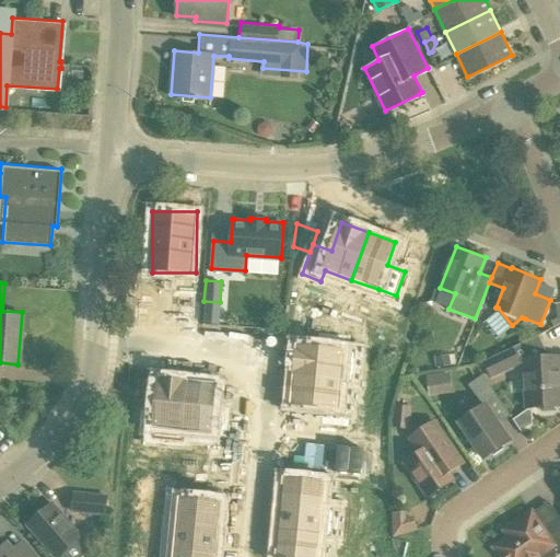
[(200,322),(202,294),(188,293),(187,305),(186,321),(200,322)]
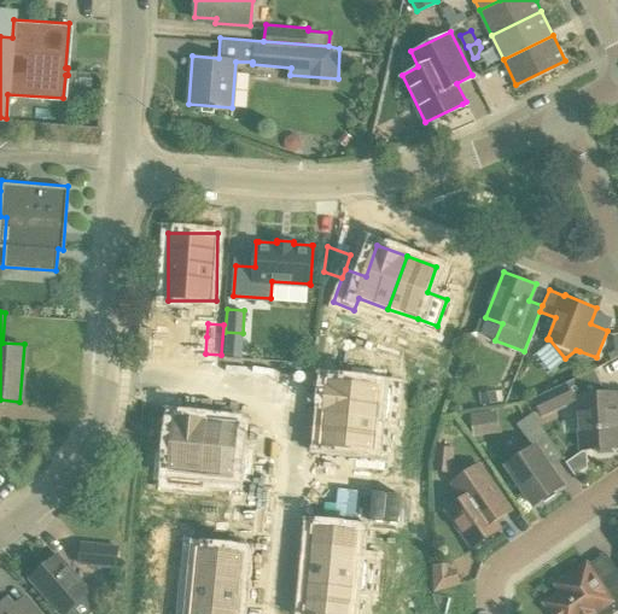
[(476,331),(466,333),(470,348),(479,344),(476,331)]
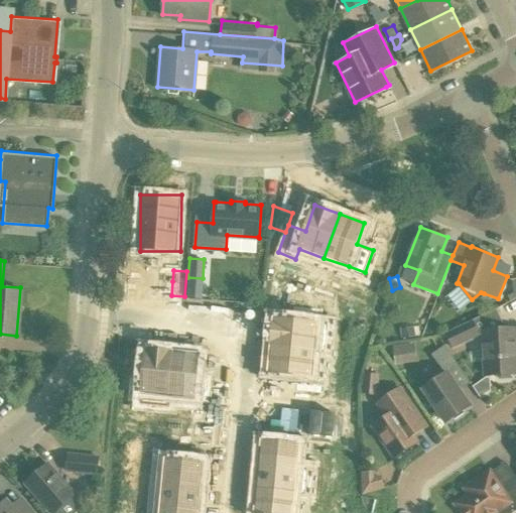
[(275,318),(273,343),(318,347),(325,348),(327,324),(321,323),(323,306),(292,304),(291,321),(275,318)]
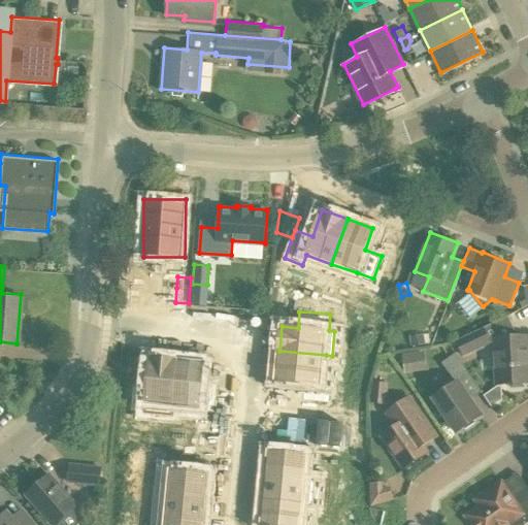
[(484,325),(455,338),(463,355),(492,341),(484,325)]
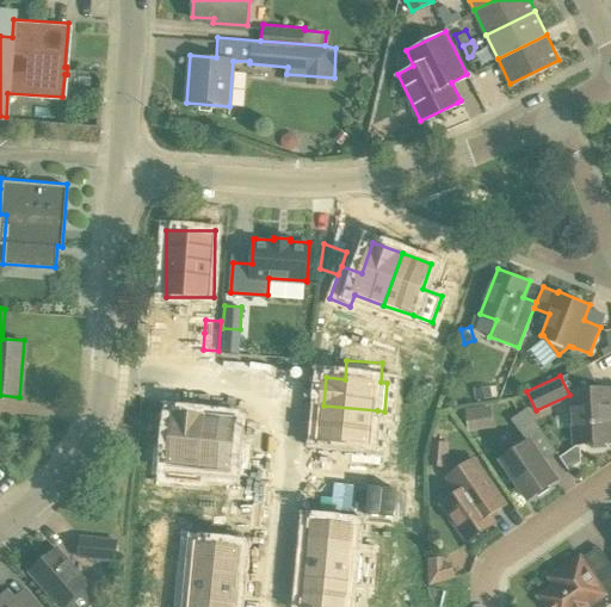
[(491,383),(473,385),(475,398),(492,395),(492,394),(491,384),(491,383)]
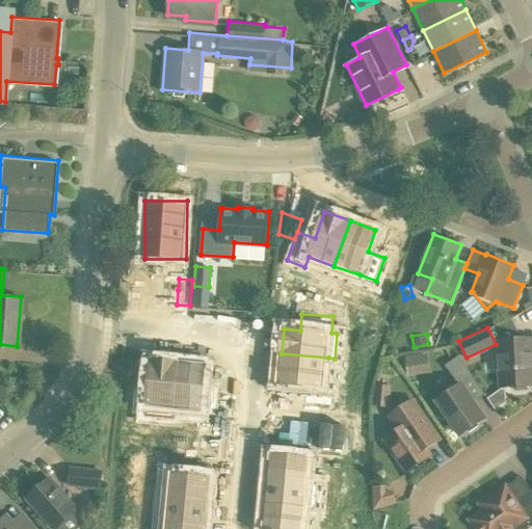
[(531,338),(531,337),(498,339),(500,385),(512,384),(512,387),(514,389),(529,388),(531,386),(531,382),(531,338)]
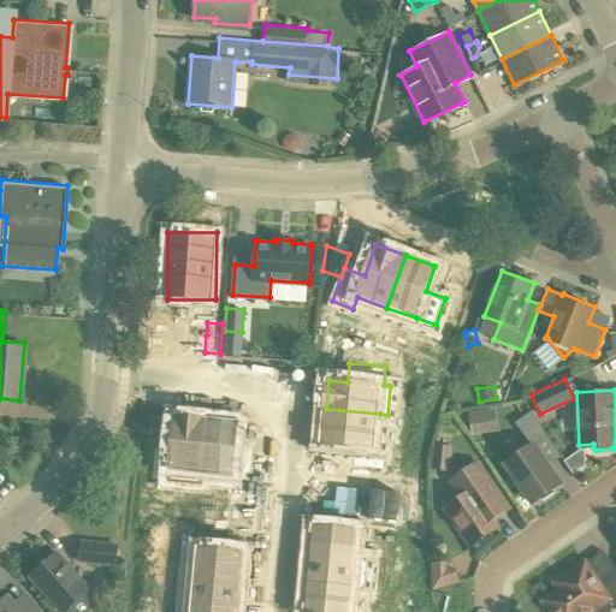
[(380,414),(326,409),(324,438),(356,441),(355,463),(383,465),(384,444),(378,443),(380,414)]
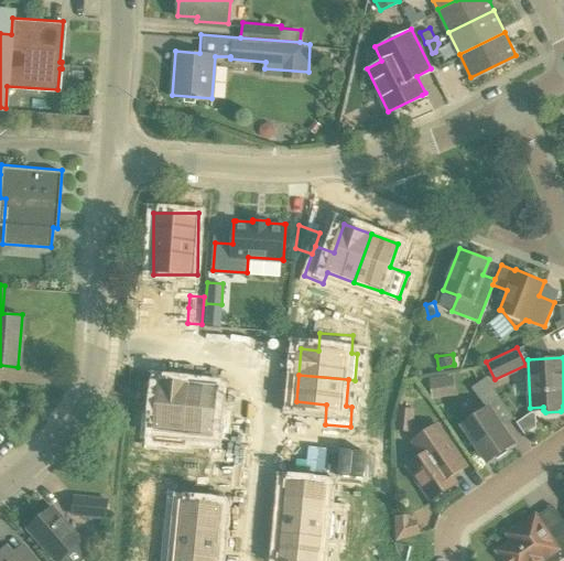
[(485,406),(500,396),(487,375),(472,385),(485,406)]
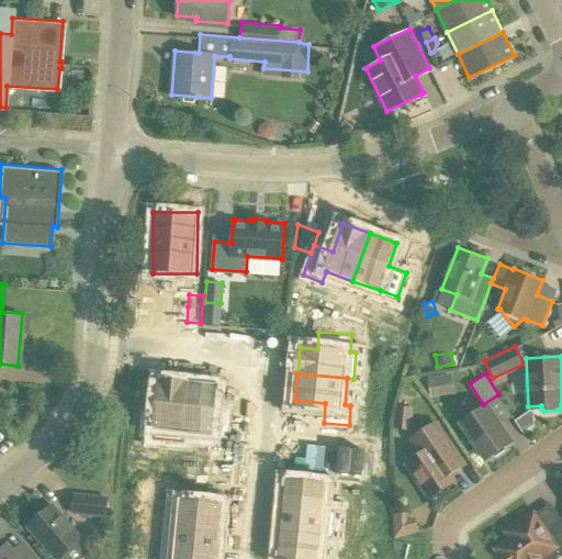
[(182,438),(182,434),(187,381),(161,379),(158,407),(141,406),(138,435),(182,438)]
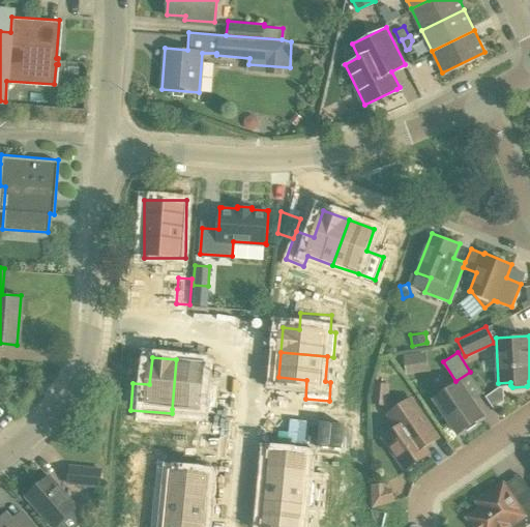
[(176,359),(172,409),(215,413),(217,382),(200,380),(201,361),(176,359)]
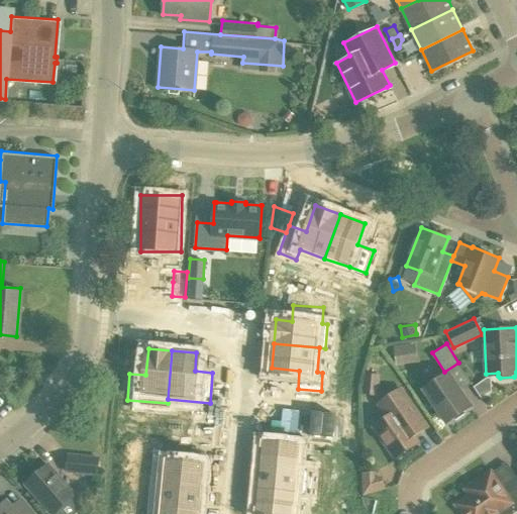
[(447,421),(471,405),(447,372),(424,388),(447,421)]
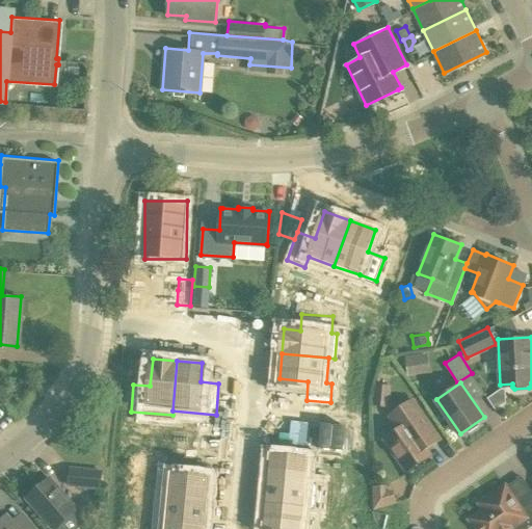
[(406,470),(431,453),(426,447),(440,438),(413,397),(389,414),(399,427),(383,437),(406,470)]
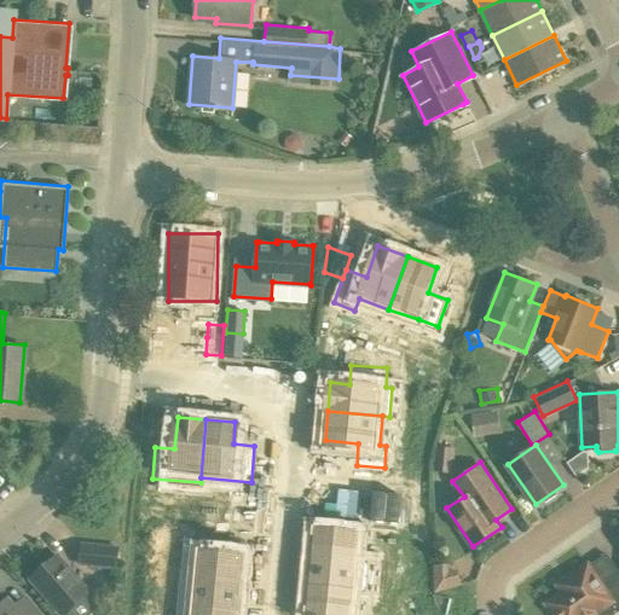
[(313,558),(363,563),(366,533),(316,528),(313,558)]
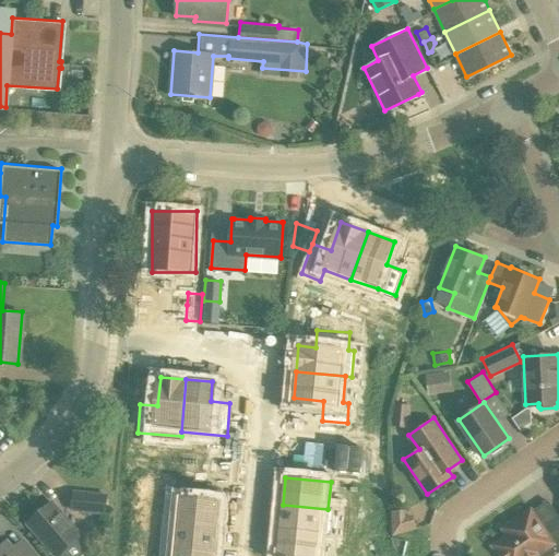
[(106,513),(108,492),(72,489),(71,509),(106,513)]
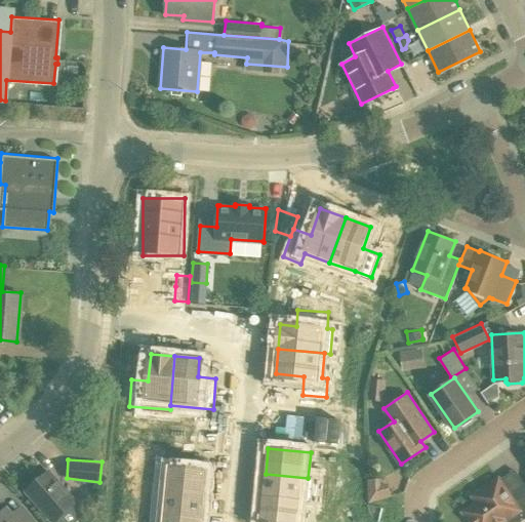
[(161,491),(203,495),(205,470),(163,467),(161,491)]
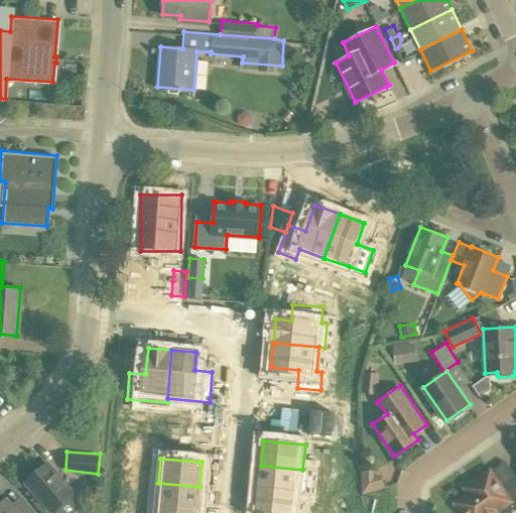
[(53,512),(75,493),(47,462),(26,481),(53,512)]
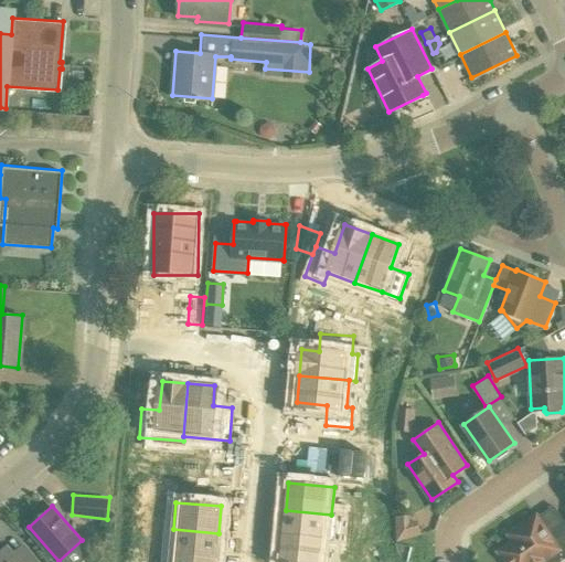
[(283,536),(329,540),(341,541),(343,516),(331,515),(286,510),(283,536)]
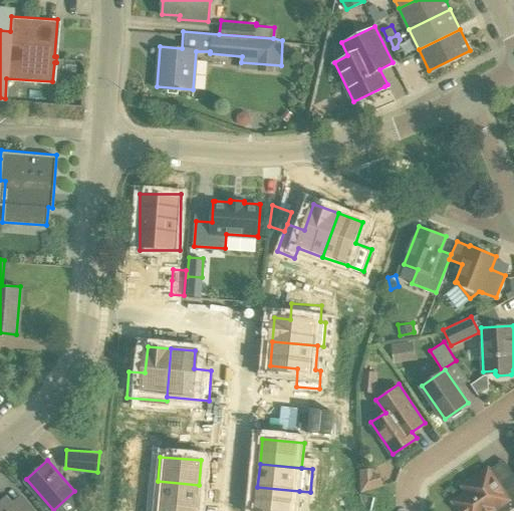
[(391,476),(379,475),(380,466),(369,465),(368,486),(390,486),(391,476)]
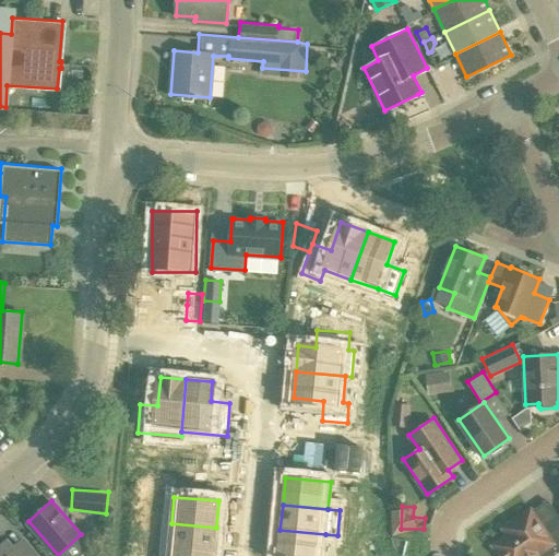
[(543,524),(531,508),(514,518),(513,520),(513,523),(516,528),(492,544),(500,555),(534,555),(537,555),(550,555),(558,551),(558,515),(558,513),(543,524)]
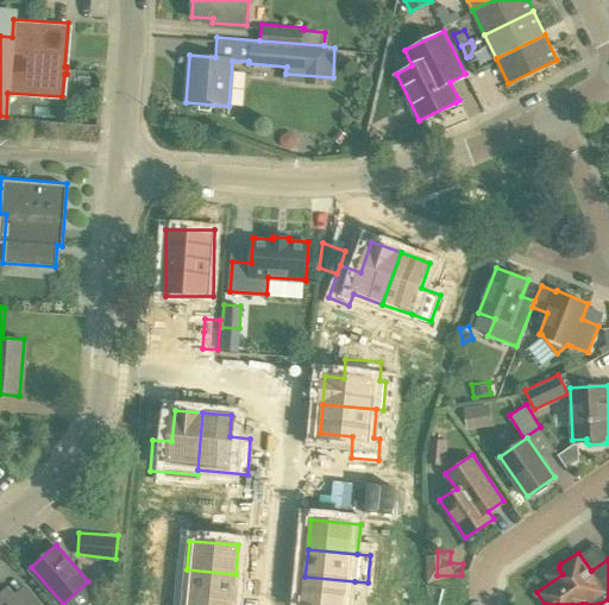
[(184,597),(233,602),(236,574),(187,569),(184,597)]
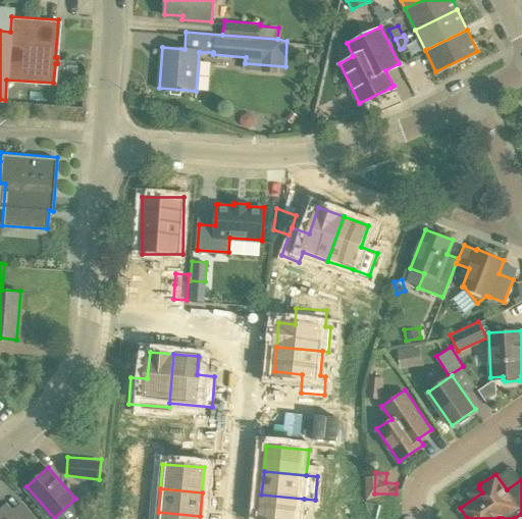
[(276,518),(301,518),(304,499),(261,495),(259,517),(276,518)]
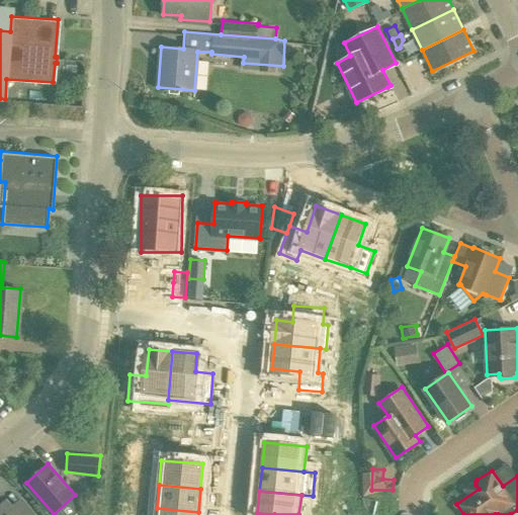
[(31,514),(19,514),(7,500),(0,506),(0,514),(35,514),(34,513),(31,514)]
